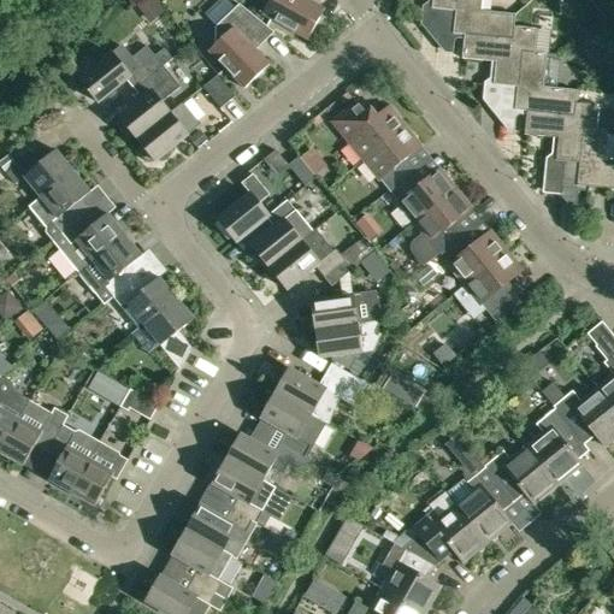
[(323,7),(308,0),(264,0),(265,5),(260,12),(306,37),(323,7)]
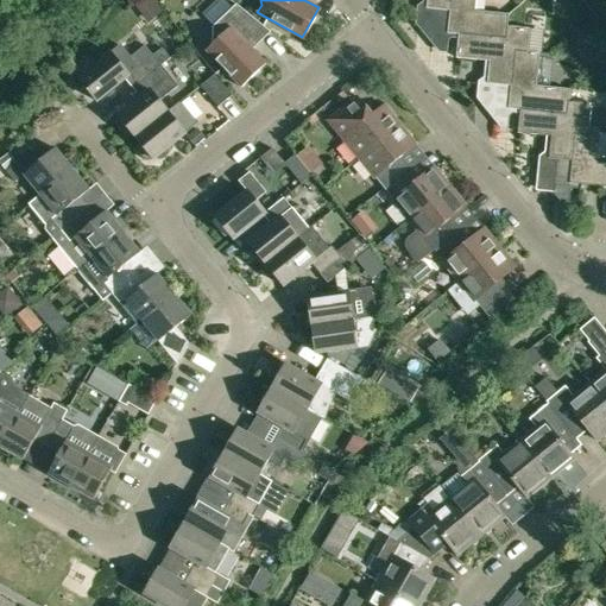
[(424,0),(424,7),(431,7),(431,16),(447,17),(449,0),(424,0)]
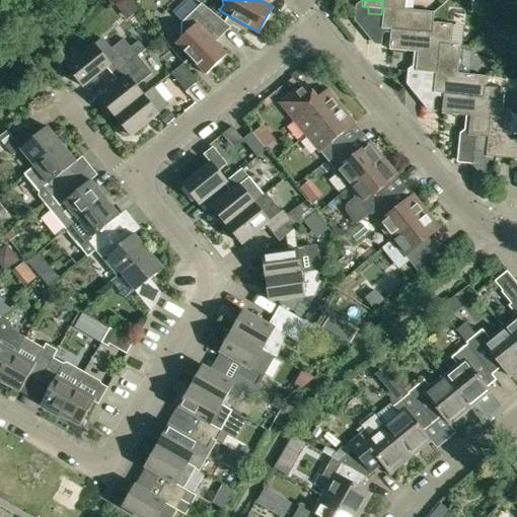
[(430,31),(431,21),(432,11),(403,8),(404,0),(383,0),(381,14),(368,13),(367,20),(380,21),(380,26),(389,28),(430,31)]
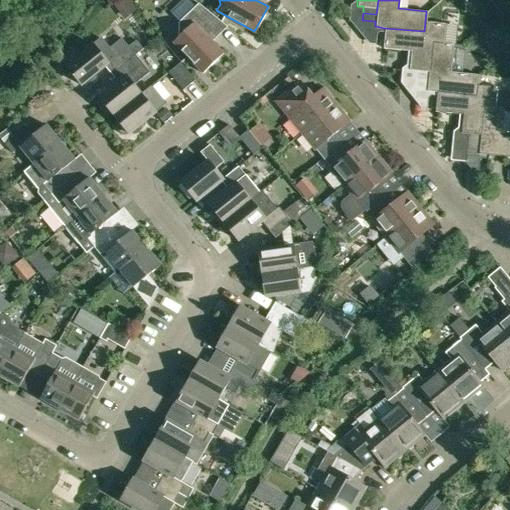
[(223,22),(198,2),(178,21),(177,36),(172,41),(201,72),(222,53),(211,40),(213,38),(213,31),(223,22)]
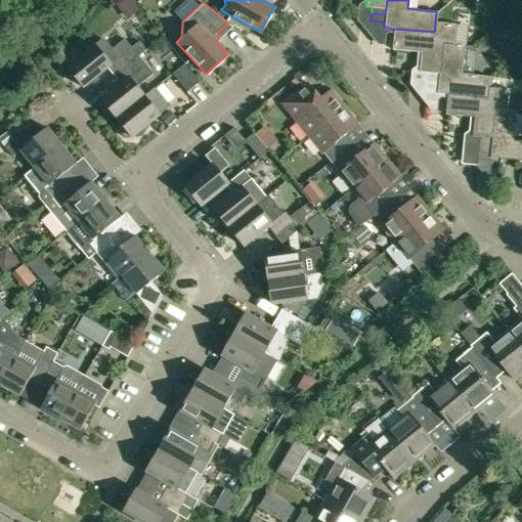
[(423,78),(437,80),(441,42),(452,43),(454,24),(435,22),(434,32),(393,29),(391,49),(420,51),(418,71),(424,72),(423,78)]
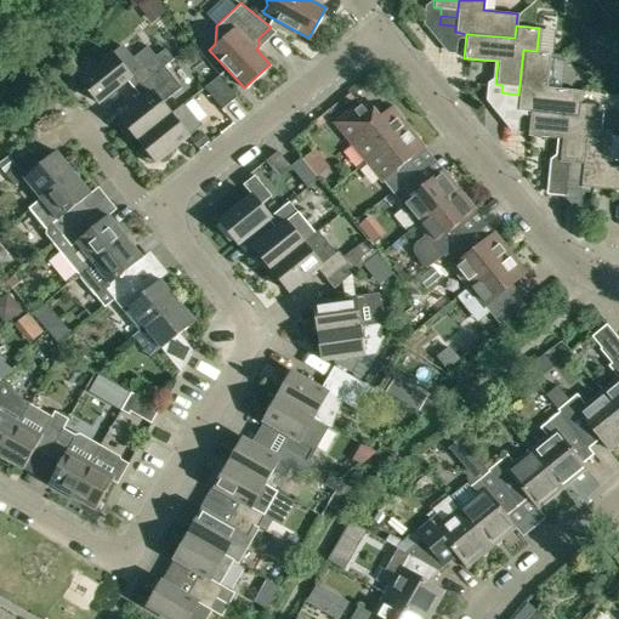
[(112,54),(78,80),(96,102),(125,79),(134,89),(154,72),(163,66),(164,64),(171,58),(172,57),(171,56),(164,47),(163,47),(154,54),(147,44),(121,64),(112,54)]
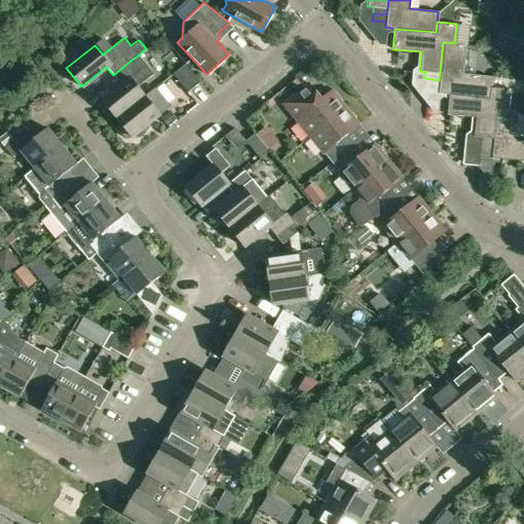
[(464,44),(454,43),(443,42),(439,80),(424,78),(424,85),(439,87),(438,92),(448,94),(489,98),(490,86),(491,76),(461,73),(464,44)]
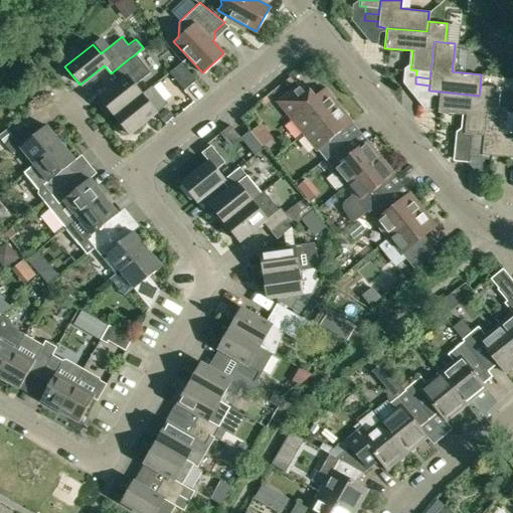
[(99,98),(94,102),(105,115),(110,111),(113,116),(140,94),(147,89),(146,89),(146,88),(140,93),(133,84),(139,79),(142,76),(149,71),(135,54),(128,59),(111,73),(118,81),(99,98)]
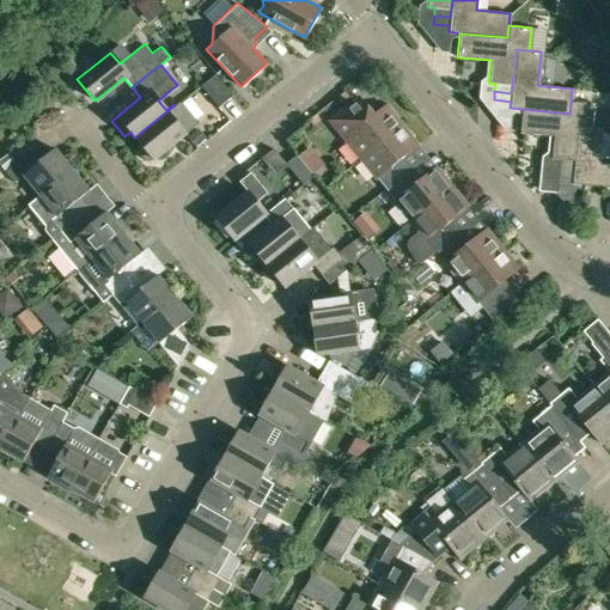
[(201,86),(217,107),(232,95),(217,74),(201,86)]
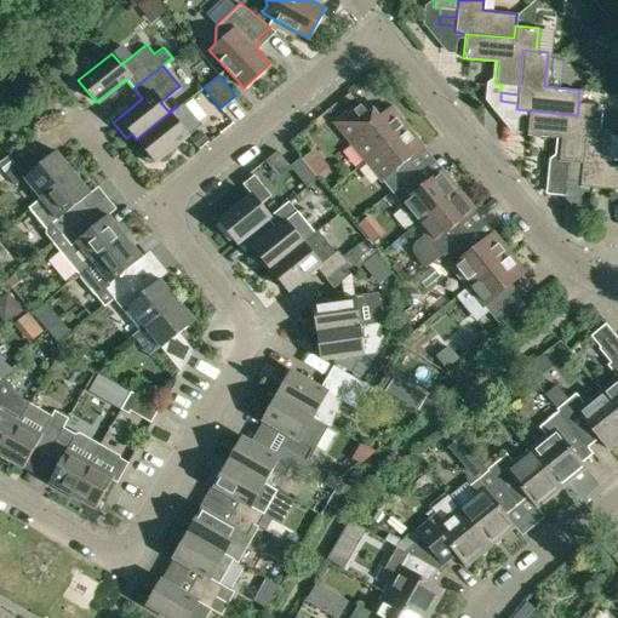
[(561,194),(564,178),(564,170),(579,171),(584,126),(598,127),(601,104),(578,102),(577,115),(528,110),(526,133),(560,137),(558,160),(547,159),(543,192),(561,194)]
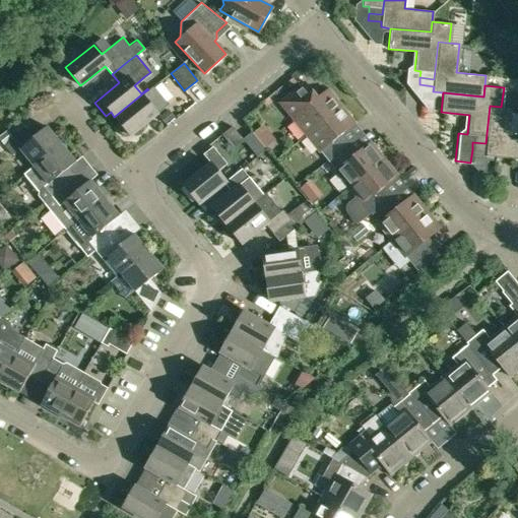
[(141,94),(114,117),(119,123),(117,129),(122,135),(129,135),(166,105),(159,98),(150,86),(147,89),(148,89),(141,94)]
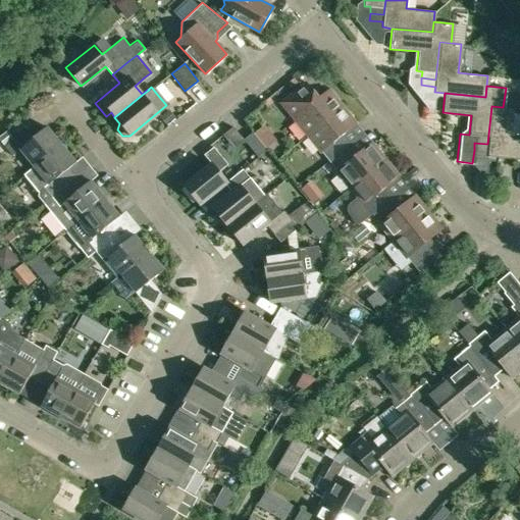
[(292,118),(305,135),(342,105),(328,89),(312,101),(305,92),(284,107),(293,117),(292,118)]
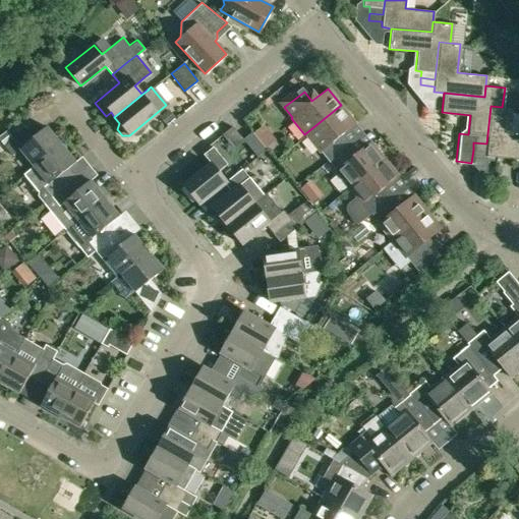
[(354,122),(341,105),(304,134),(319,152),(320,151),(328,160),(347,145),(339,135),(354,122)]
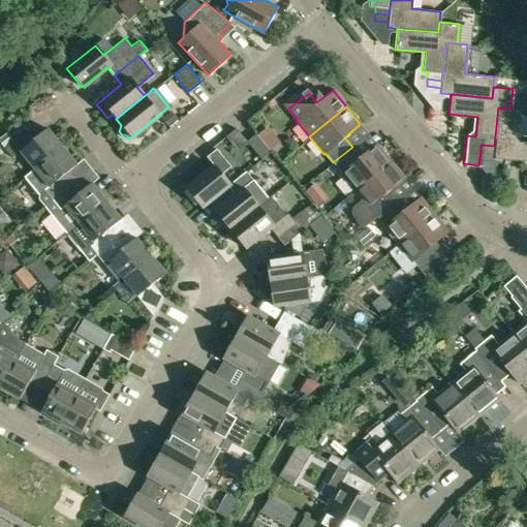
[(494,153),(493,158),(526,161),(526,138),(518,138),(520,110),(509,109),(498,107),(494,146),(481,145),(481,152),(494,153)]
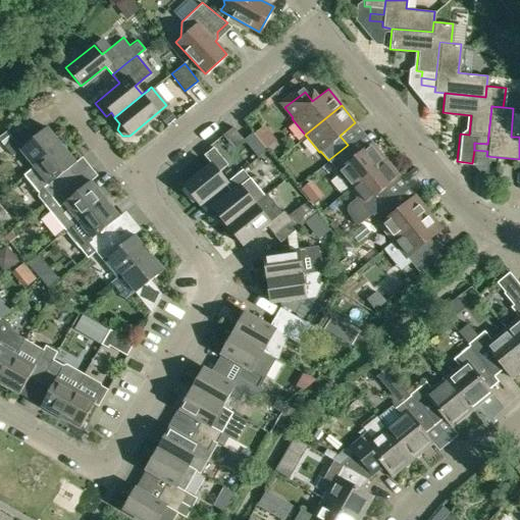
[(167,108),(158,116),(165,125),(174,117),(167,108)]
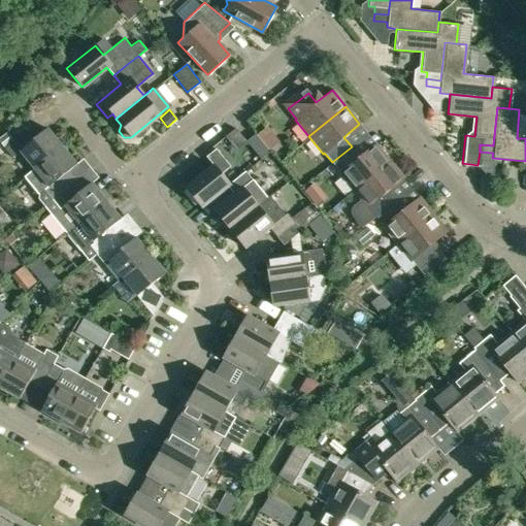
[(33,168),(61,146),(45,128),(34,137),(26,128),(3,146),(11,157),(19,151),(33,168)]
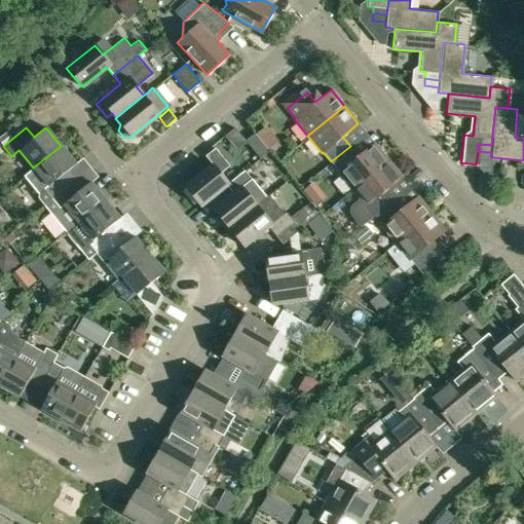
[(12,138),(6,131),(0,136),(0,142),(2,144),(3,145),(12,138)]
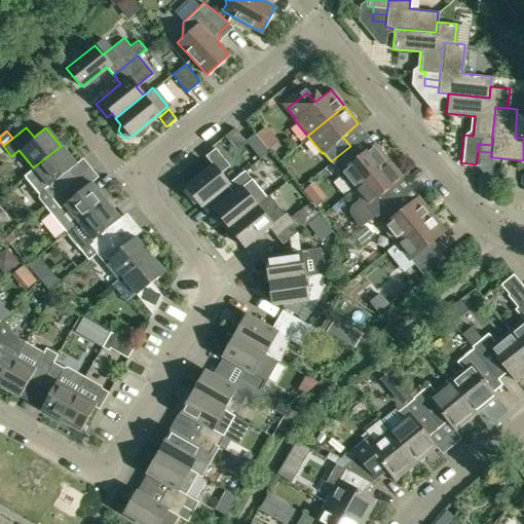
[(267,151),(253,133),(244,140),(258,158),(267,151)]
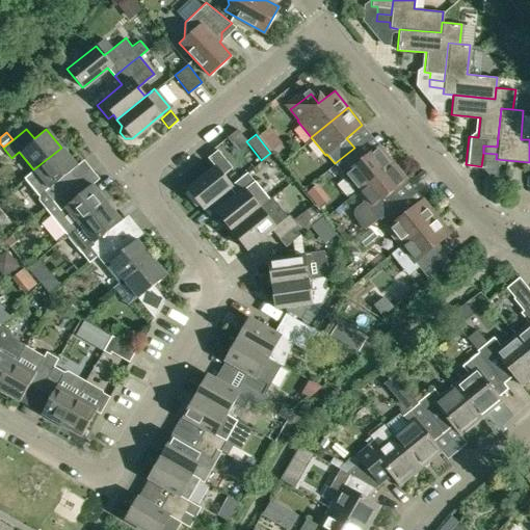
[(362,157),(354,148),(335,163),(343,173),(341,174),(354,191),(392,161),(378,144),(362,157)]
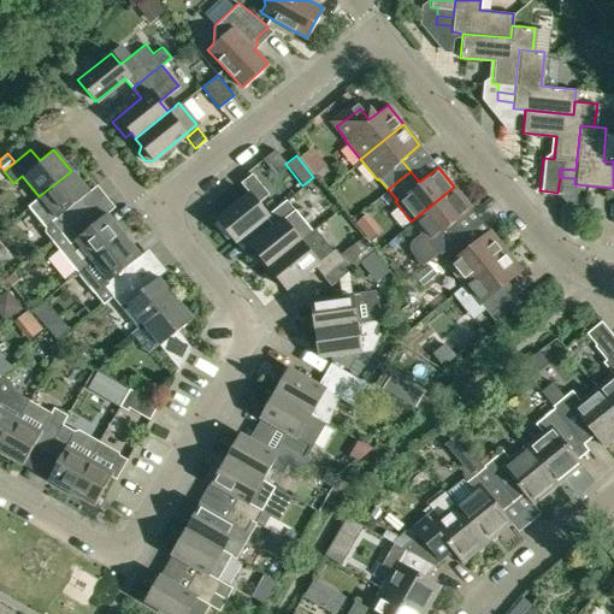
[(49,220),(59,232),(83,213),(74,202),(87,190),(71,171),(39,196),(28,206),(43,226),(49,220)]
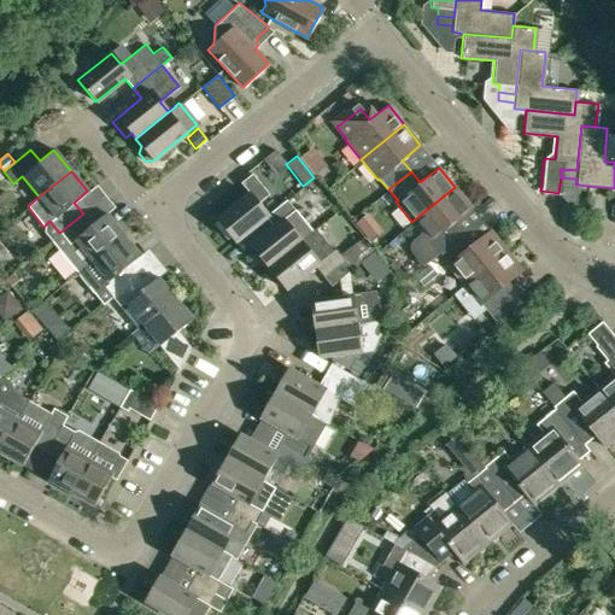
[(265,216),(267,215),(257,203),(263,198),(263,191),(250,174),(240,183),(249,193),(216,220),(234,241),(265,216)]
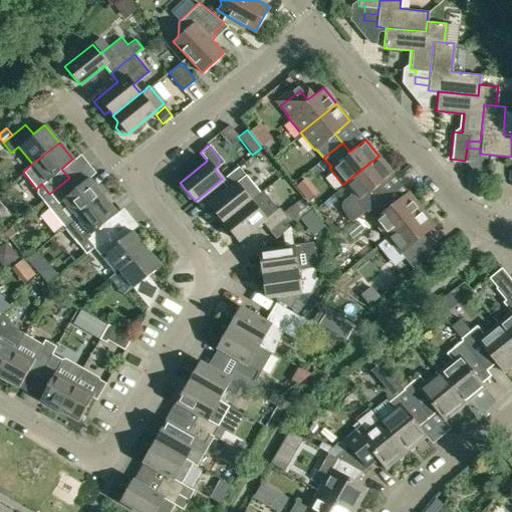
[(392,173),(378,156),(342,185),(349,193),(343,198),(341,201),(341,205),(342,209),(343,211),(351,221),(364,210),(385,195),(376,185),(392,173)]
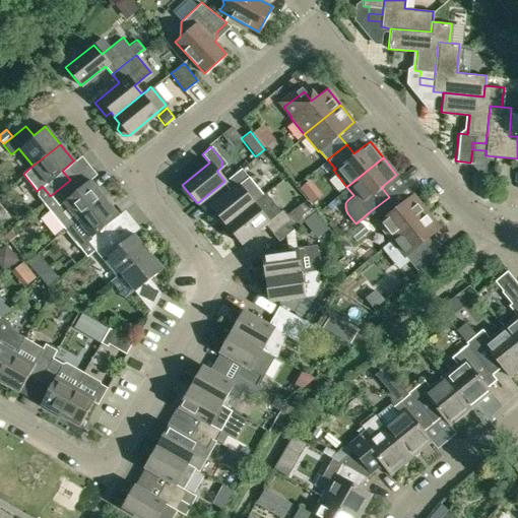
[(224,181),(223,182),(230,191),(210,206),(225,224),(263,195),(241,168),(224,181)]
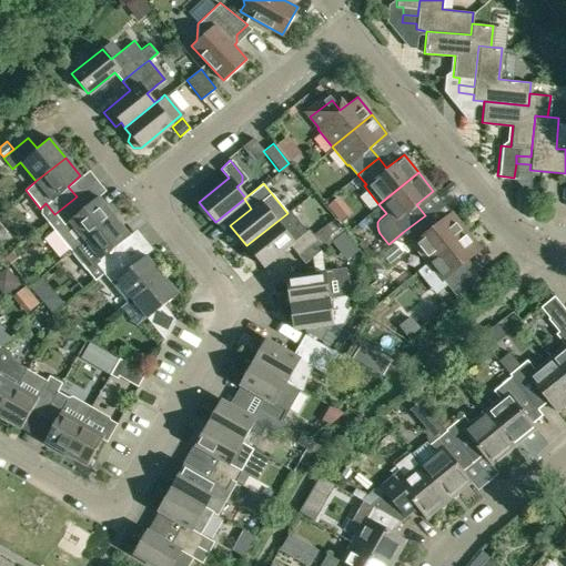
[(70,250),(113,215),(97,196),(84,206),(77,196),(54,214),(62,224),(60,226),(59,229),(59,232),(59,234),(71,248),(69,249),(70,250)]
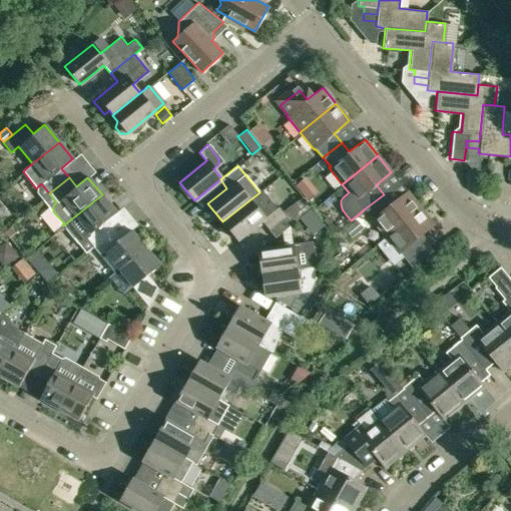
[(260,192),(222,221),(236,239),(261,220),(267,229),(285,214),(278,205),(276,207),(262,190),(260,192)]
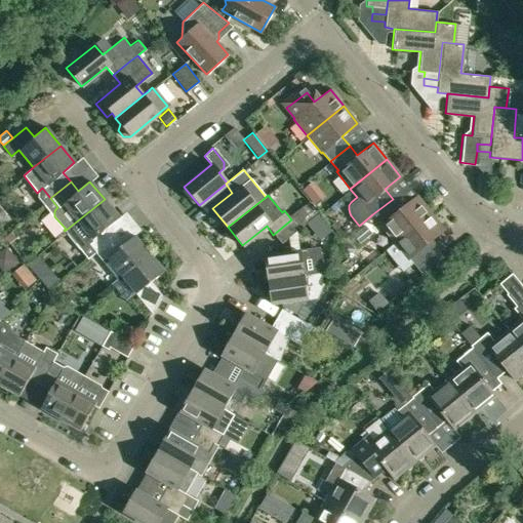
[(400,208),(393,199),(372,214),(380,225),(380,226),(393,242),(430,212),(415,195),(400,208)]
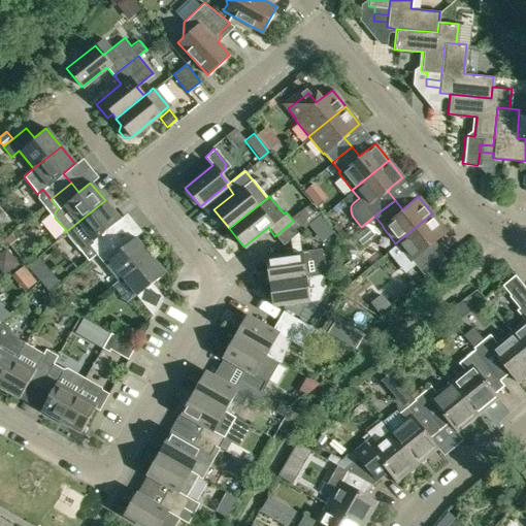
[(87,243),(95,253),(116,236),(107,227),(119,218),(105,200),(65,232),(66,233),(67,232),(77,244),(79,247),(83,247),(85,245),(87,243)]
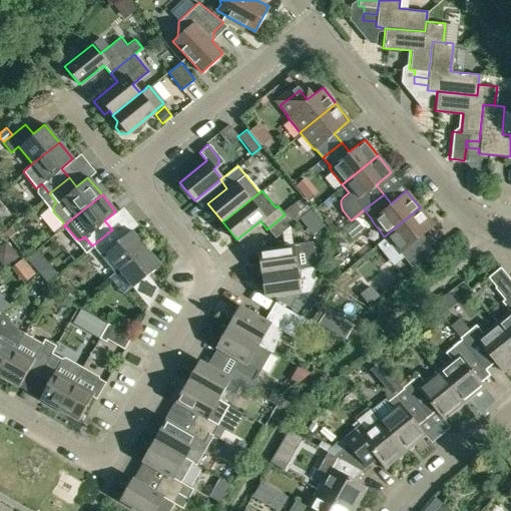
[(412,268),(431,252),(418,236),(434,224),(420,207),(384,236),(398,252),(399,251),(412,268)]
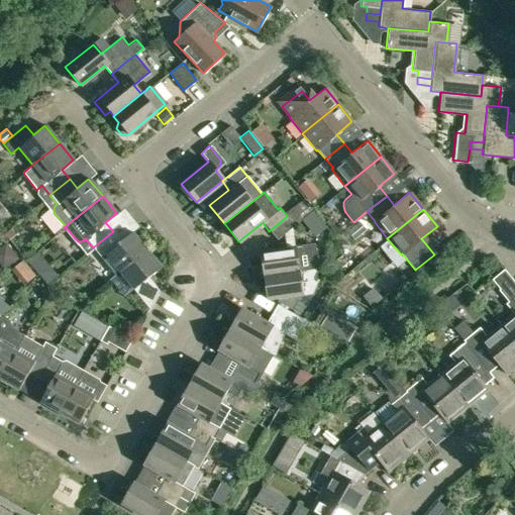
[(294,224),(287,216),(269,231),(276,239),(294,224)]
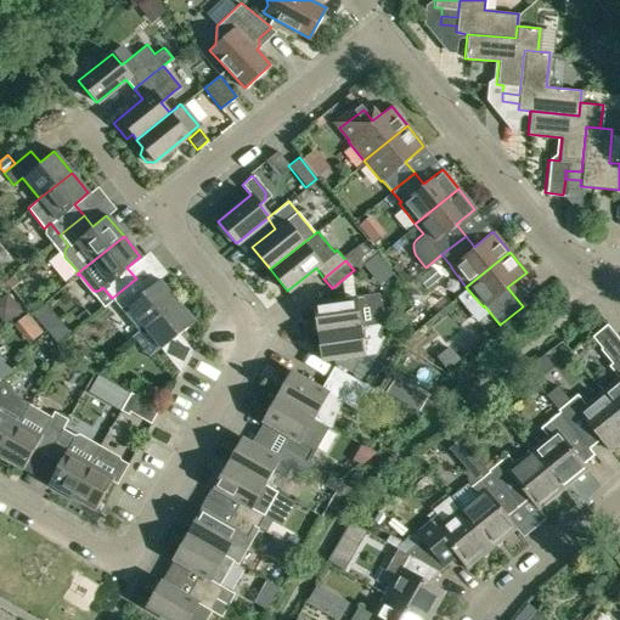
[(145,289),(136,279),(112,298),(120,309),(125,305),(144,327),(175,300),(158,279),(145,289)]
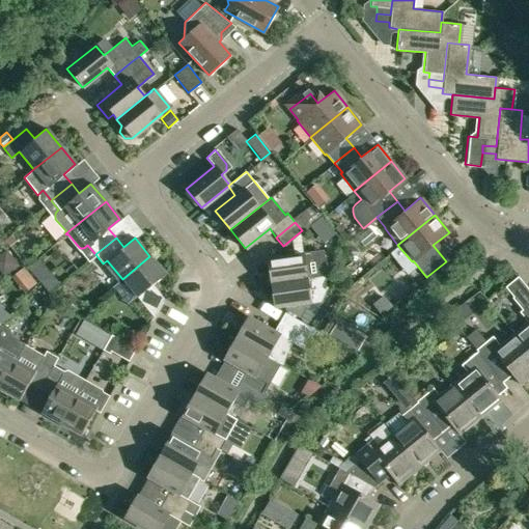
[(270,283),(306,278),(326,275),(324,275),(322,261),(304,263),(303,254),(267,258),(270,283)]
